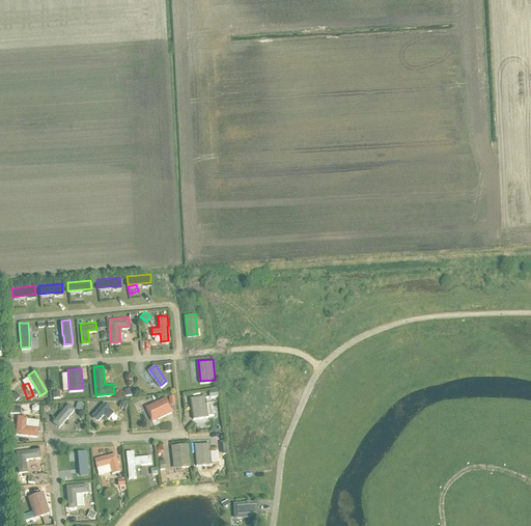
[(15,389),(10,393),(16,398),(20,393),(15,389)]
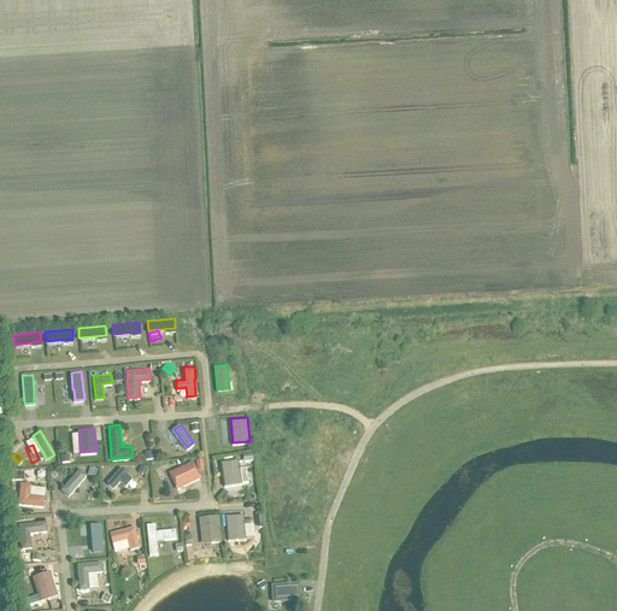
[(221,459),(224,483),(241,481),(239,457),(221,459)]
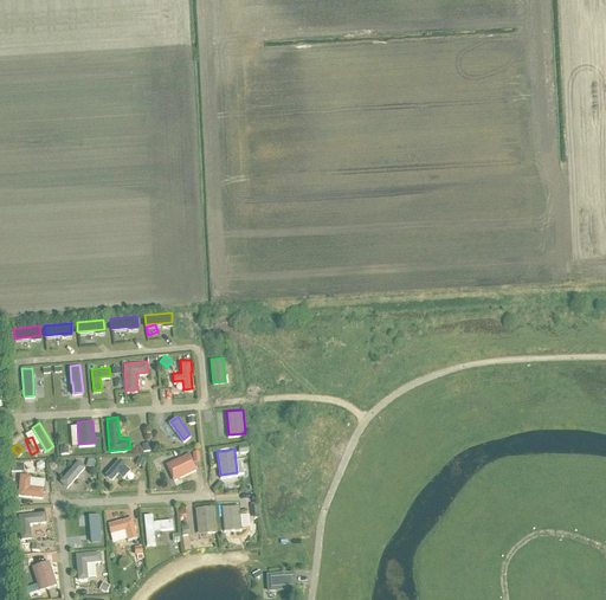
[(188,451),(166,462),(173,478),(197,466),(188,451)]
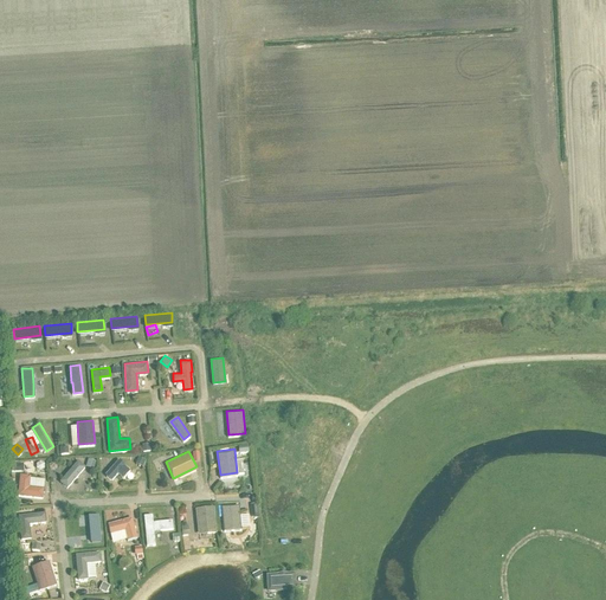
[(139,453),(135,460),(143,463),(146,457),(139,453)]
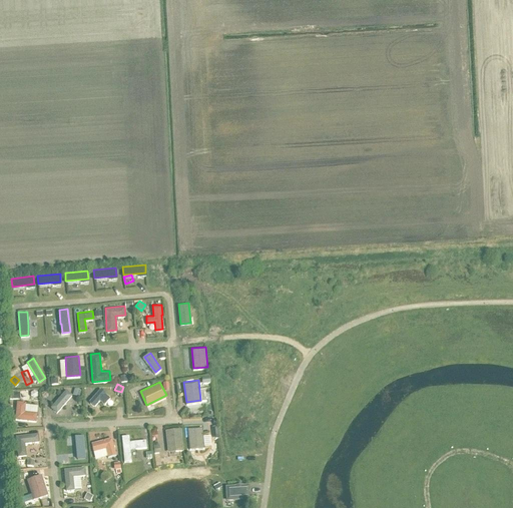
[(74,387),(73,393),(79,395),(81,388),(74,387)]
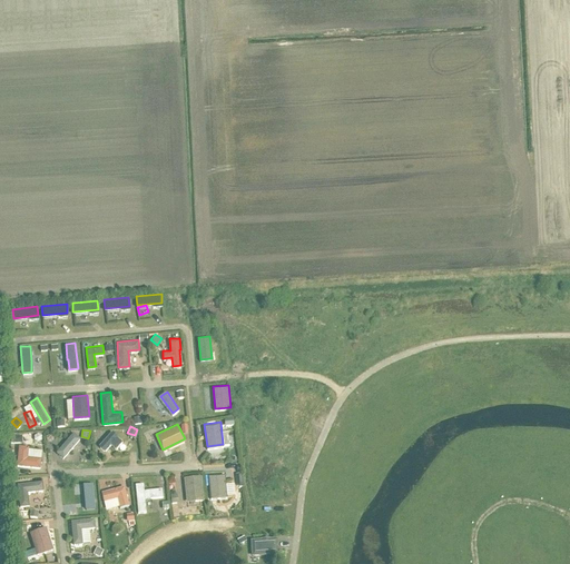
[(111,429),(98,444),(105,449),(110,443),(116,448),(124,439),(111,429)]
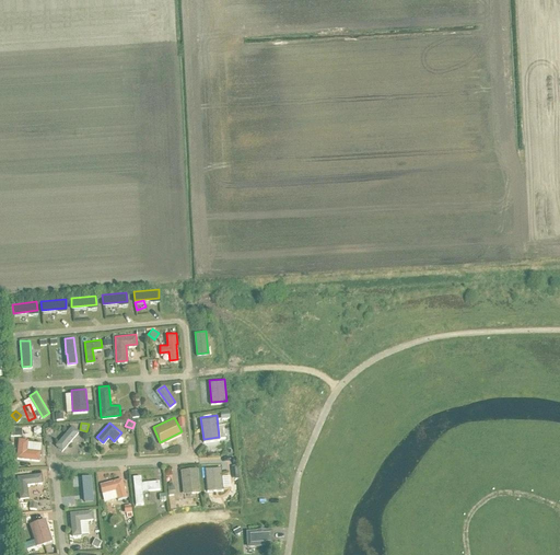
[(10,424),(10,434),(22,432),(22,426),(14,426),(13,424),(10,424)]
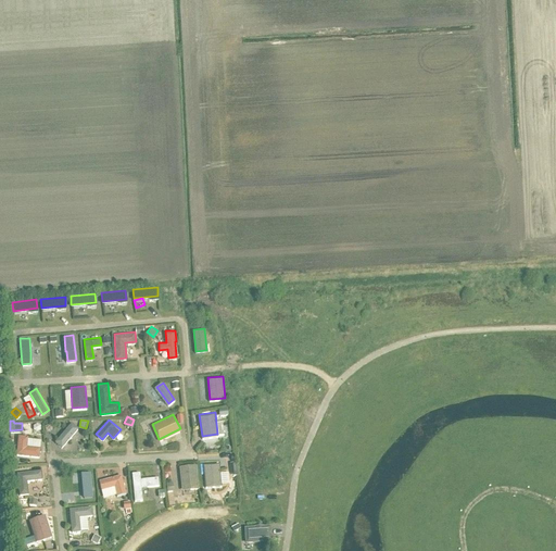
[(72,421),(54,440),(61,446),(78,426),(72,421)]
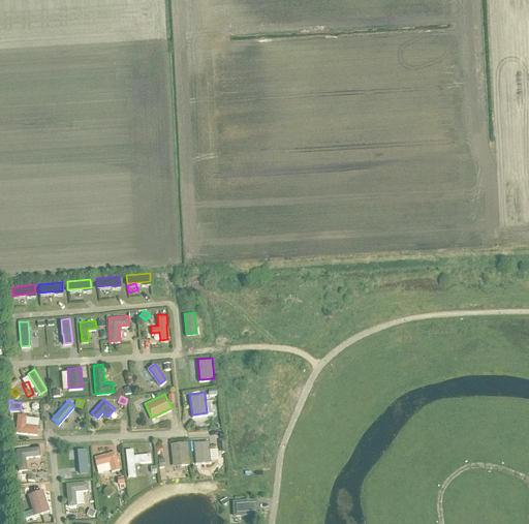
[(18,412),(16,431),(37,433),(38,424),(26,423),(26,413),(18,412)]
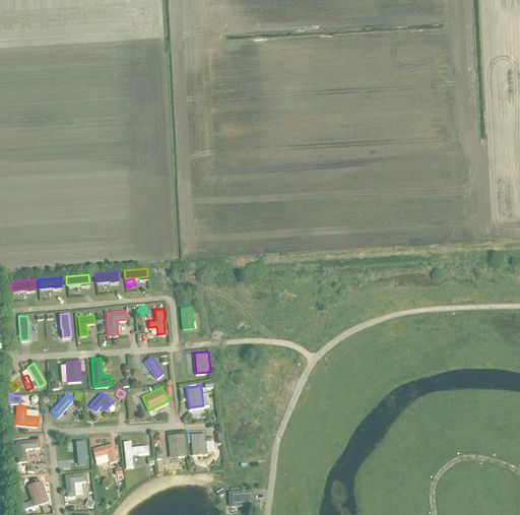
[(190,433),(192,454),(207,453),(205,432),(190,433)]
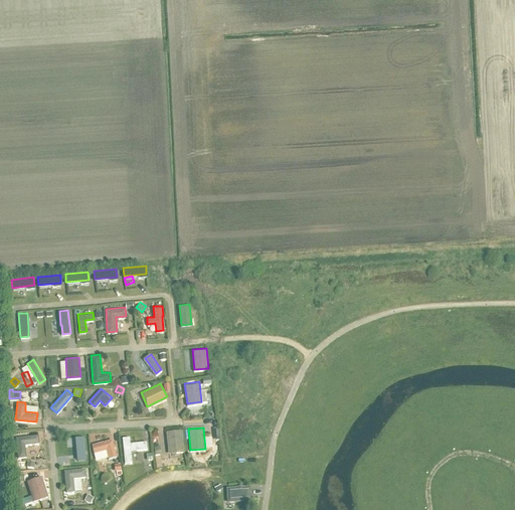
[(166,431),(168,452),(184,451),(181,429),(166,431)]
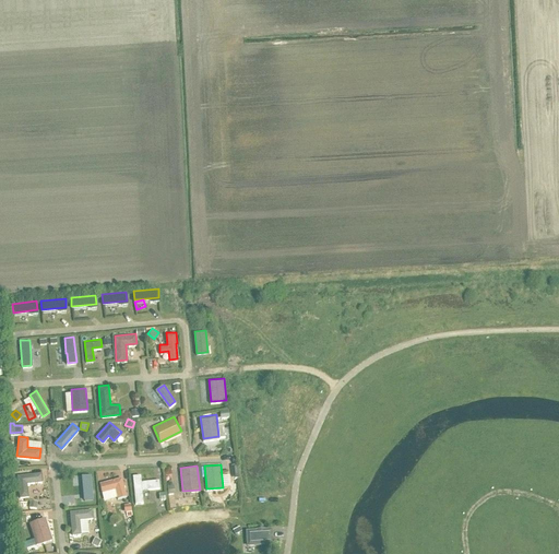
[(42,471),(18,474),(20,496),(28,495),(27,482),(43,480),(42,471)]
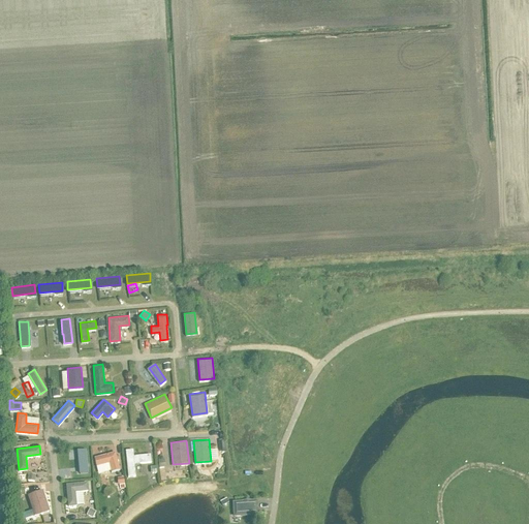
[(80,471),(88,470),(86,445),(78,447),(80,471)]
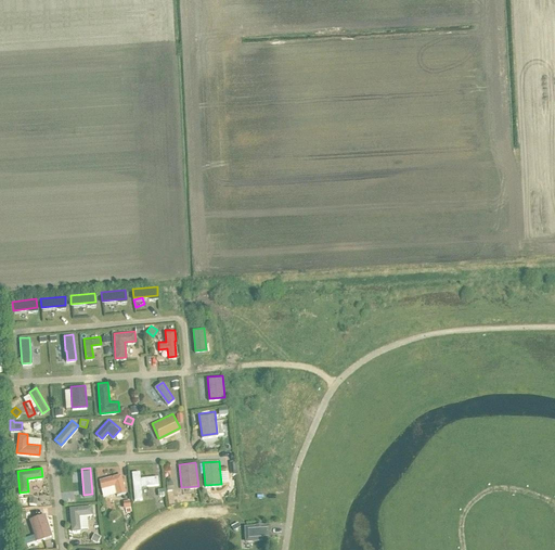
[(131,471),(134,498),(142,497),(141,484),(158,483),(158,474),(140,476),(140,470),(131,471)]
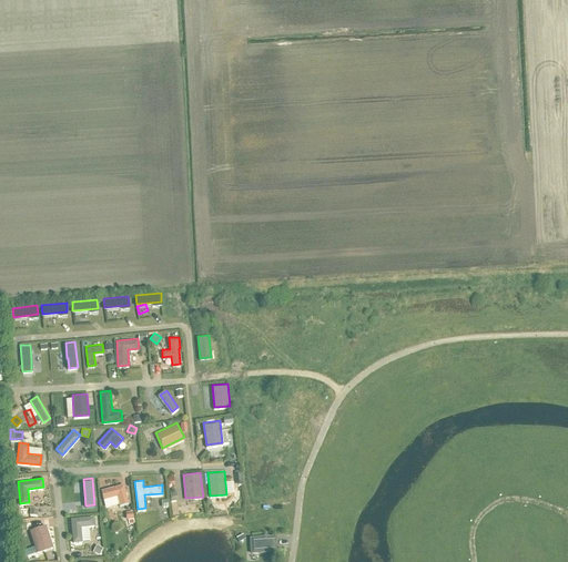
[(101,488),(103,498),(117,494),(119,503),(129,501),(123,481),(101,488)]
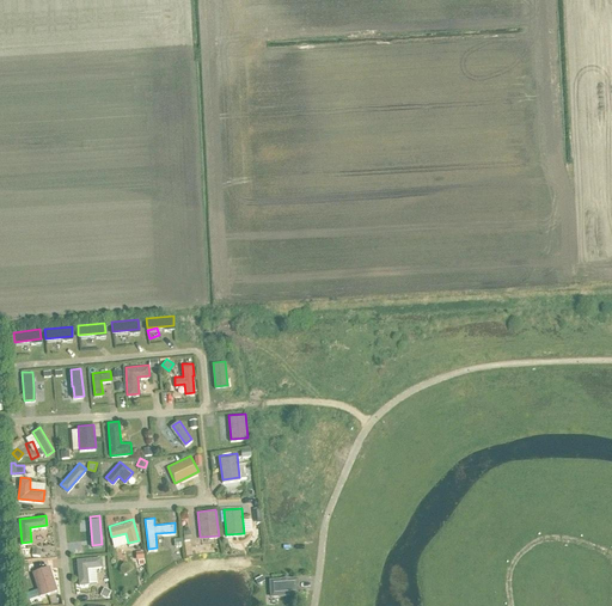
[(77,557),(79,583),(89,582),(87,567),(102,565),(101,555),(77,557)]
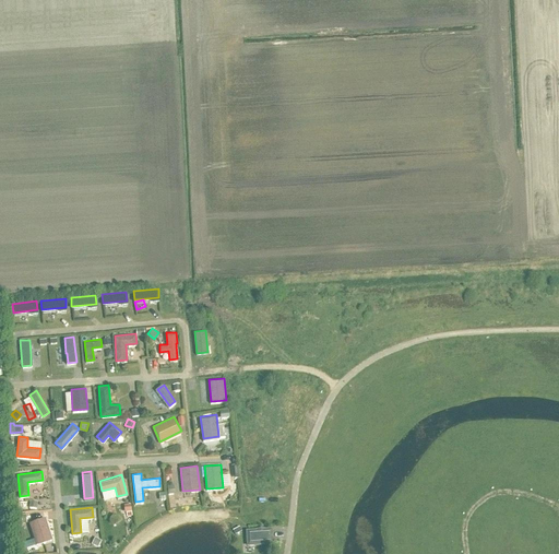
[(28,521),(36,543),(52,538),(45,516),(28,521)]
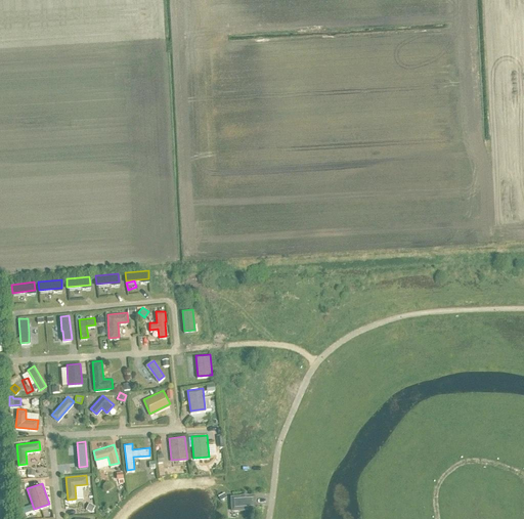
[(255,507),(254,493),(248,494),(248,493),(241,494),(231,495),(231,499),(230,499),(231,504),(232,509),(255,507)]
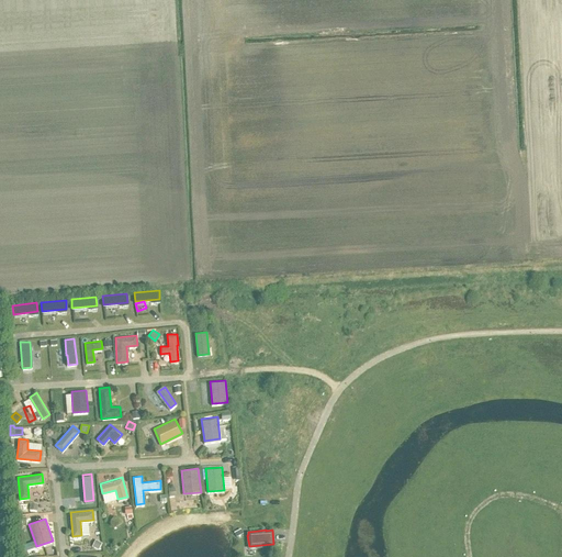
[(92,544),(99,547),(102,541),(96,537),(92,544)]
